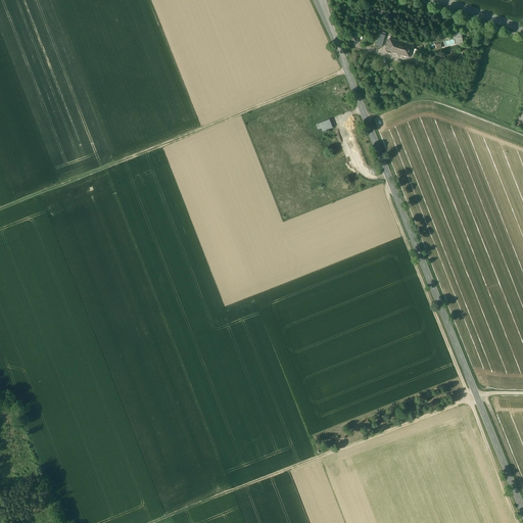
[(463,41),(462,31),(455,32),(456,42),(463,41)]
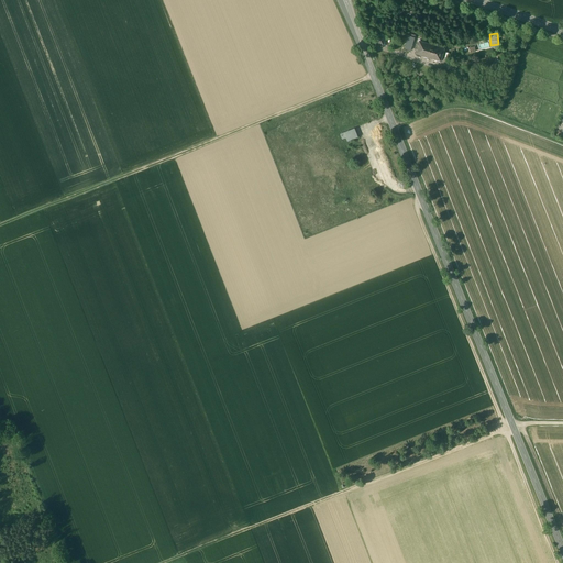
[(371,42),(384,45),(386,37),(373,34),(371,42)]
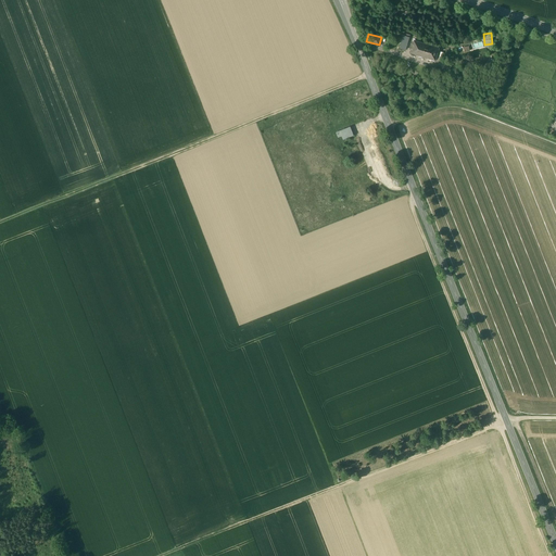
[(400,48),(405,50),(409,38),(404,36),(400,48)]
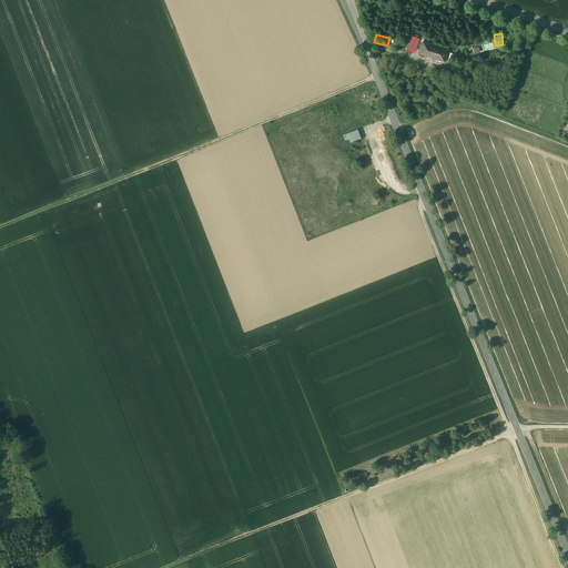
[(448,50),(422,41),(418,53),(445,61),(448,50)]
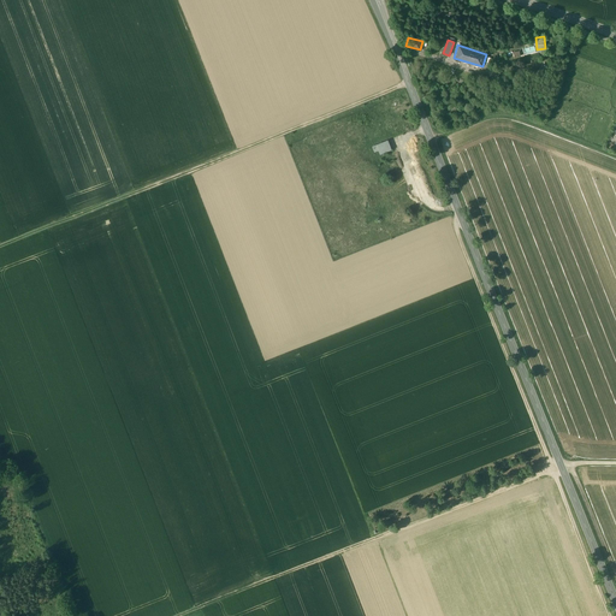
[(380,155),(391,150),(388,141),(372,147),(374,153),(379,150),(380,155)]
